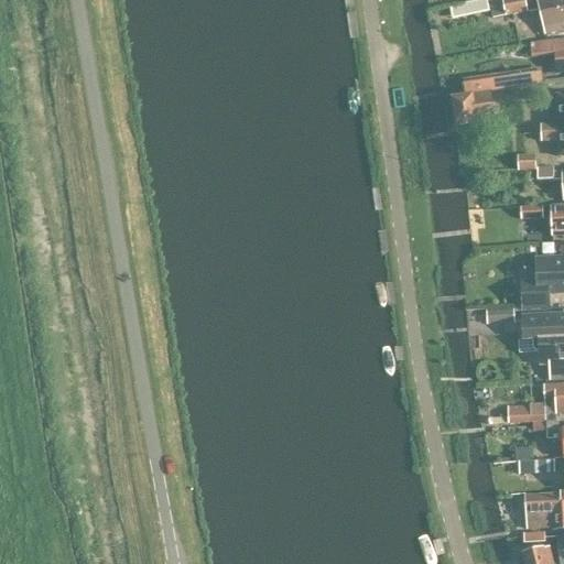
[(563,0),(495,0),(489,1),(489,0),(485,0),(448,8),(451,19),(491,10),(494,19),(506,17),(506,18),(528,13),(528,12),(539,10),(545,34),(563,30),(563,0)]
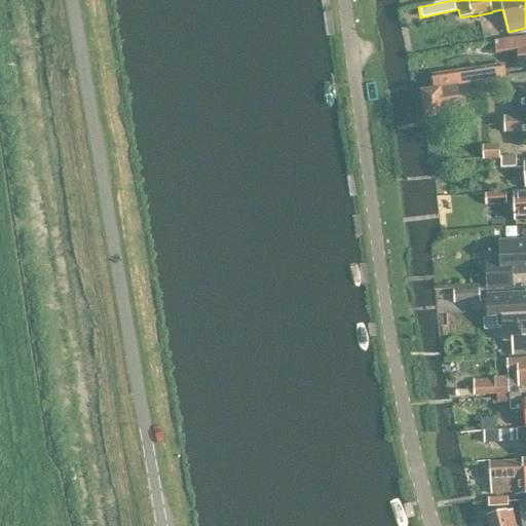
[(495,54),(517,52),(519,69),(525,68),(525,37),(494,40),(495,54)]
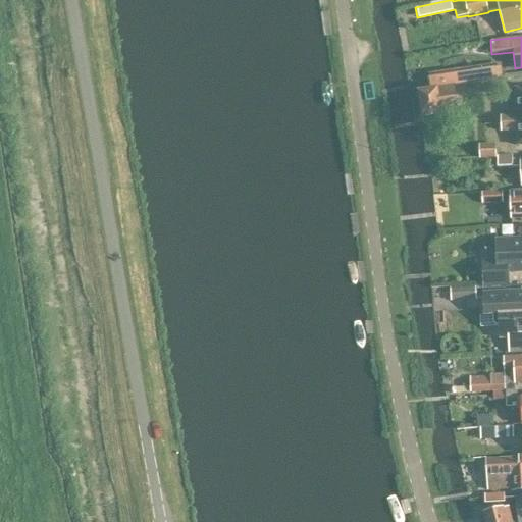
[(491,68),(491,66),(453,71),(454,84),(501,77),(499,67),(491,68)]
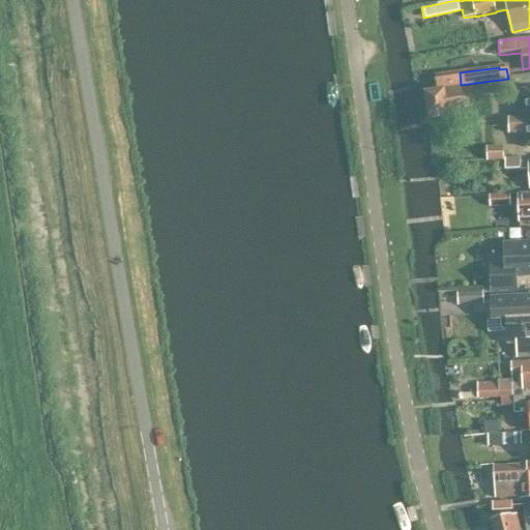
[(429,118),(466,112),(462,86),(462,87),(436,90),(424,92),(429,118)]
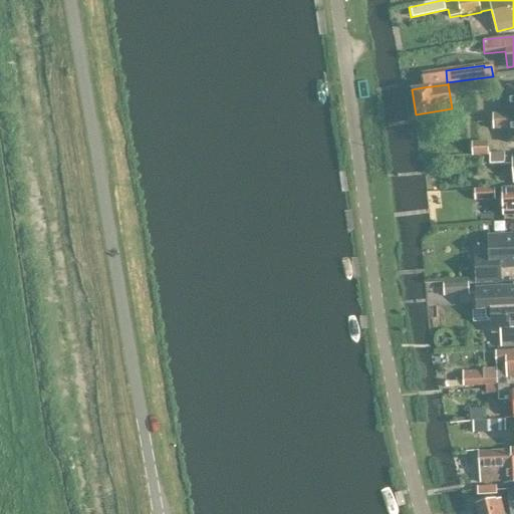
[(513,86),(507,87),(507,113),(492,114),(493,129),(508,129),(508,143),(513,142),(513,86)]
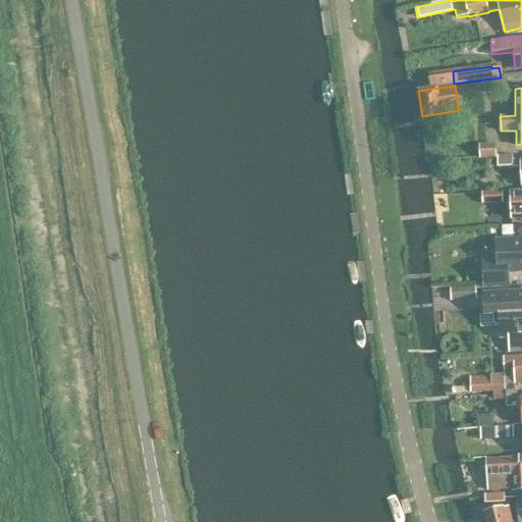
[(479,157),(496,157),(494,145),(478,145),(479,157)]
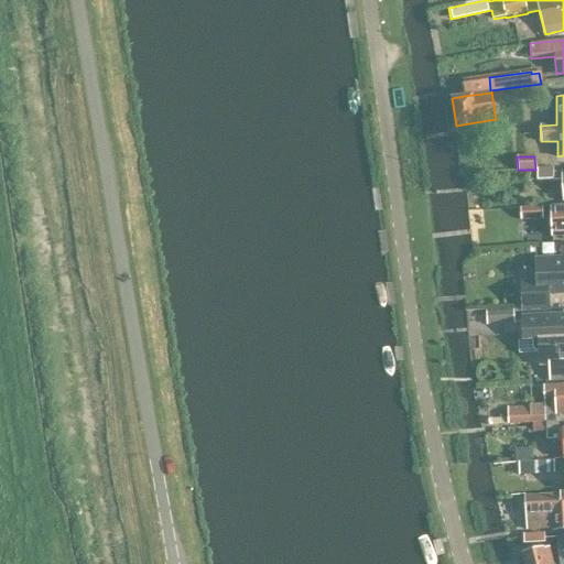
[(563,167),(560,169),(560,172),(553,173),(553,169),(537,169),(538,181),(553,180),(553,182),(562,181),(563,202),(563,201),(563,167)]
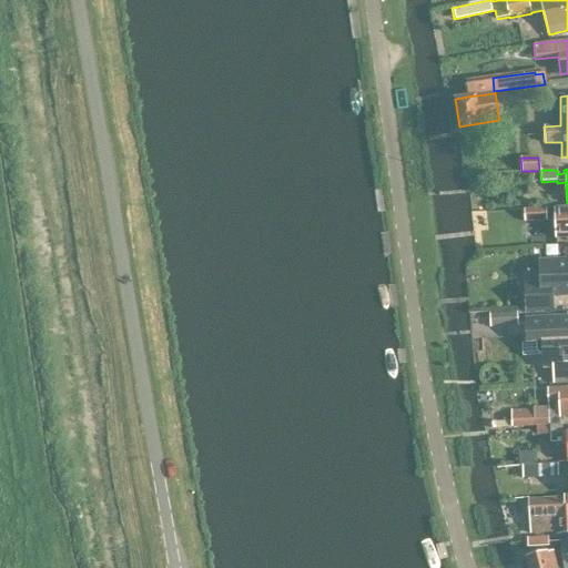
[(555,237),(567,236),(567,206),(554,208),(555,237)]
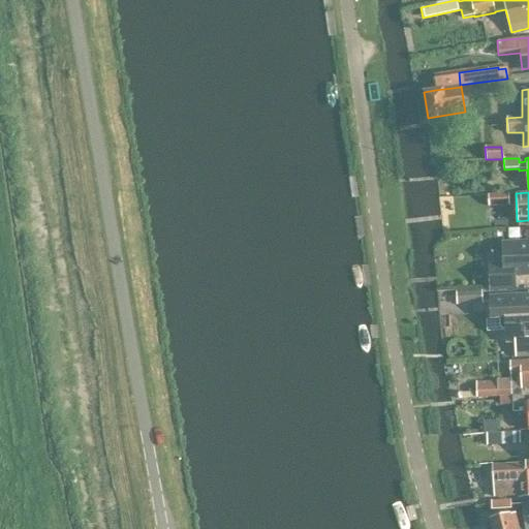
[(489,205),(508,204),(508,194),(489,194),(489,205)]
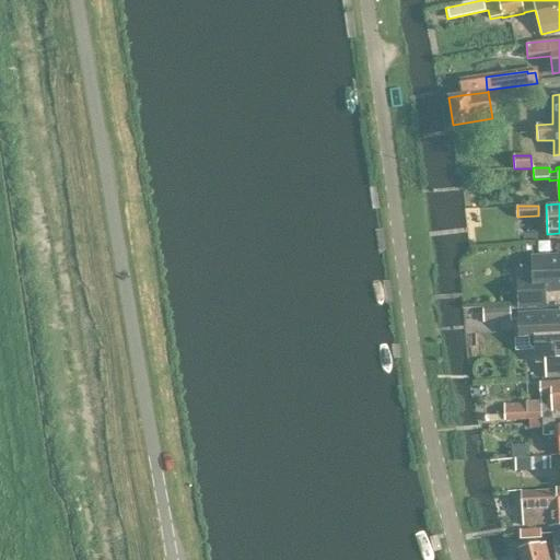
[(538,243),(538,253),(548,252),(548,243),(538,243)]
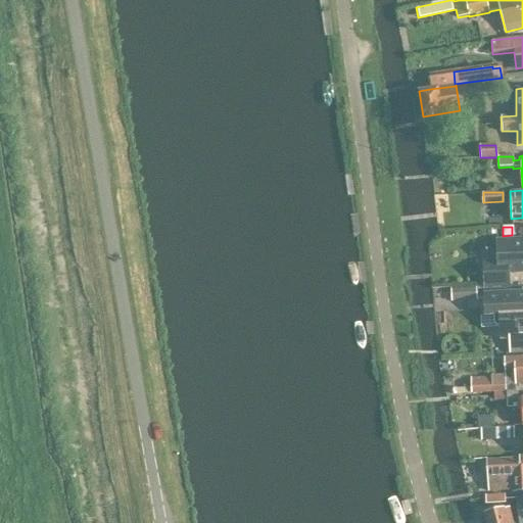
[(509,272),(522,271),(522,240),(496,241),(497,260),(482,262),(483,288),(509,286),(509,272)]
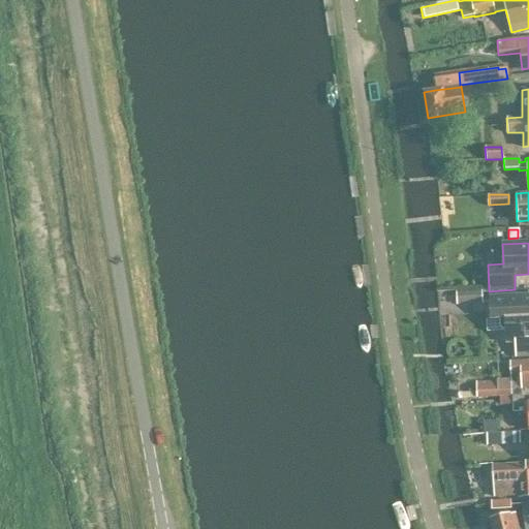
[(456,291),(457,303),(481,302),(481,290),(456,291)]
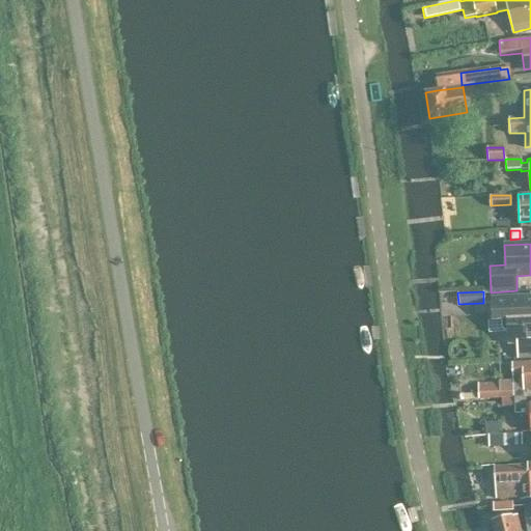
[(508,331),(508,344),(516,343),(516,358),(530,357),(530,296),(492,298),(493,320),(502,319),(502,328),(505,332),(508,331)]
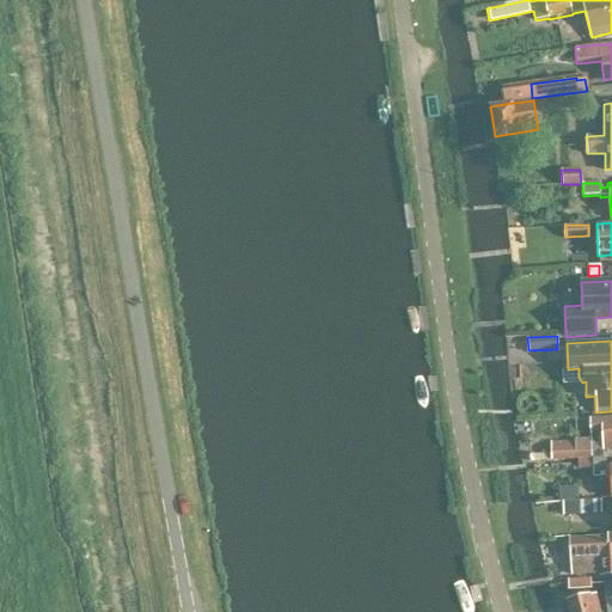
[(611,417),(589,418),(591,436),(591,447),(575,447),(575,441),(551,442),(551,460),(577,459),(577,458),(593,458),(603,457),(604,457),(604,453),(611,452),(611,417)]
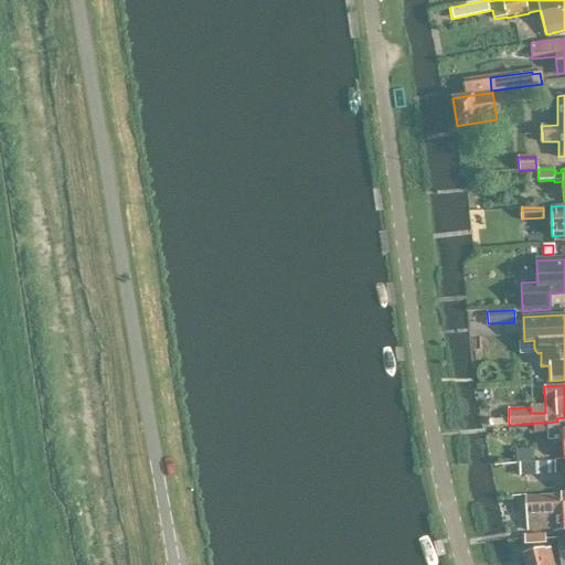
[(558,439),(558,443),(564,441),(564,460),(564,459),(564,429),(561,430),(560,423),(557,423),(557,422),(556,422),(547,423),(533,423),(533,424),(533,434),(547,433),(547,440),(558,439)]
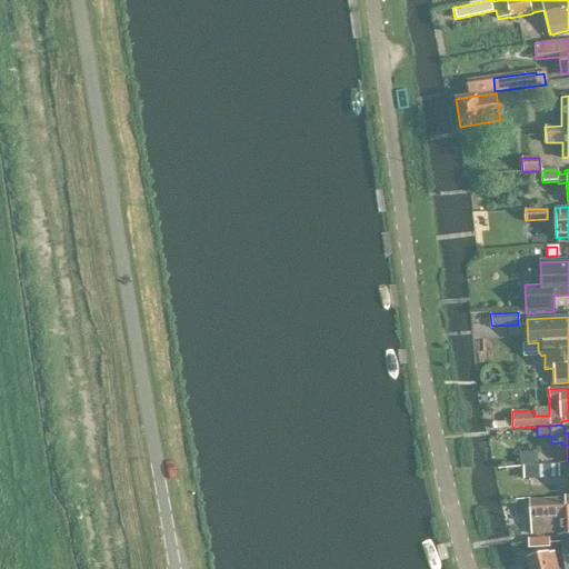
[(526,466),(510,467),(511,479),(527,479),(526,466)]
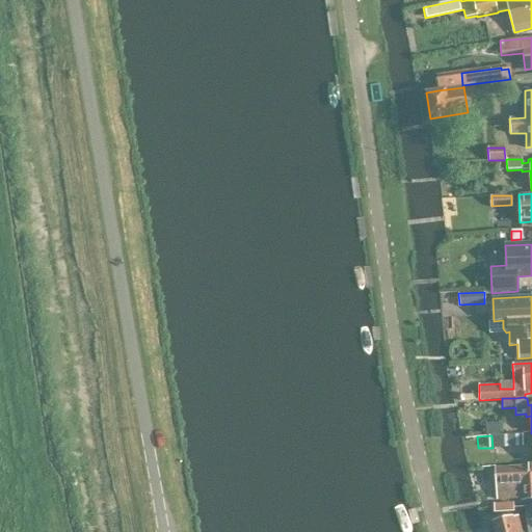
[(502,448),(523,447),(523,435),(501,436),(502,448)]
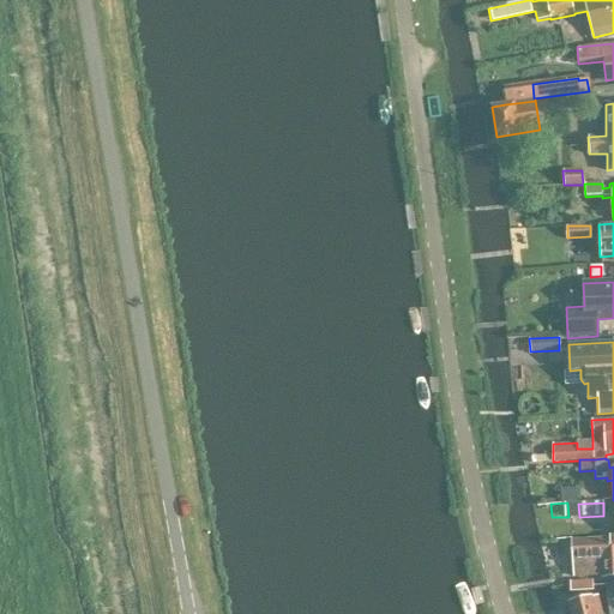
[(613,536),(609,536),(609,539),(571,541),(573,577),(613,575),(613,536)]
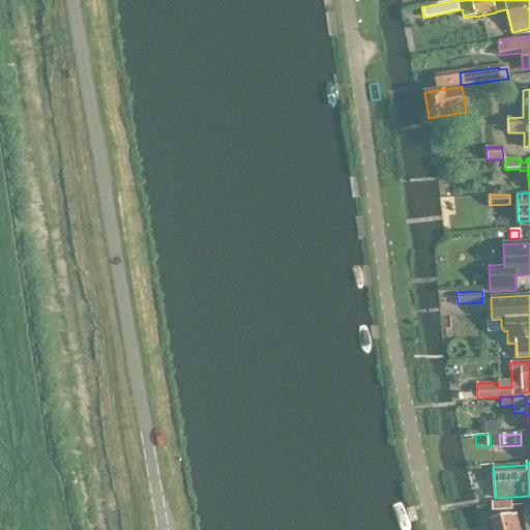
[(511,503),(492,503),(492,511),(511,511),(511,503)]
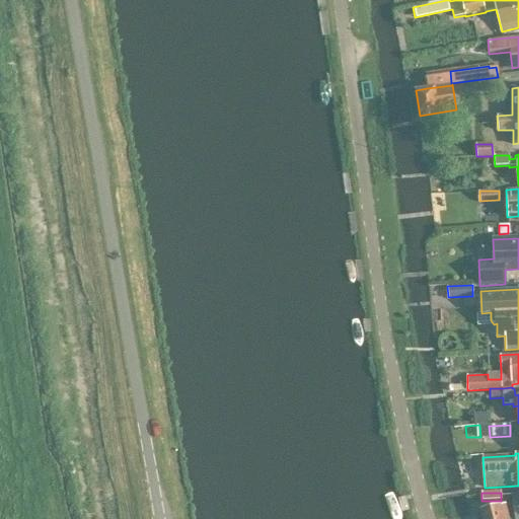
[(480,508),(483,518),(508,518),(508,515),(510,515),(507,503),(505,504),(504,503),(501,504),(500,503),(480,508)]
